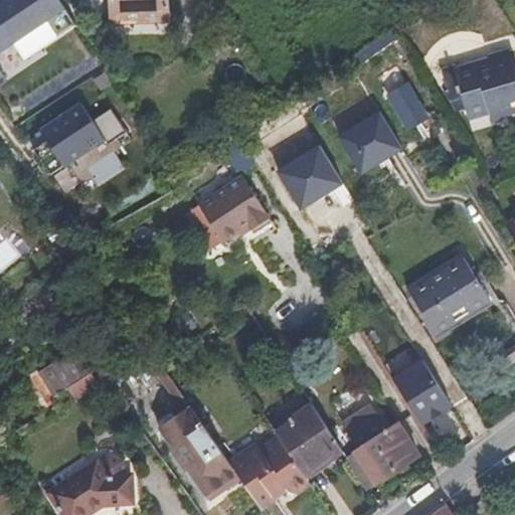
[(0,0),(0,51),(64,11),(56,0),(0,0)]
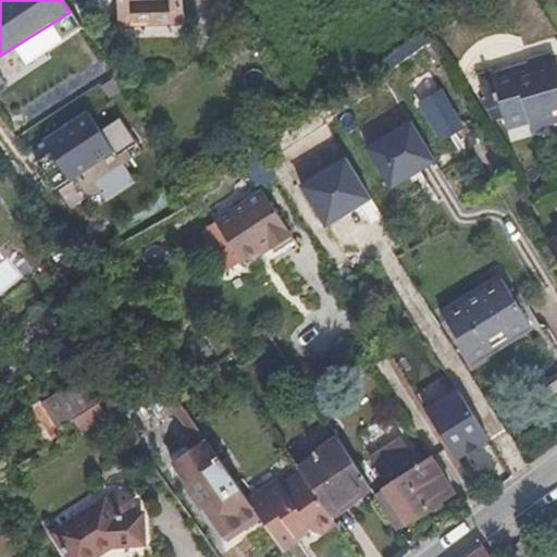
[(182,0),(119,0),(121,21),(183,20),(182,0)]
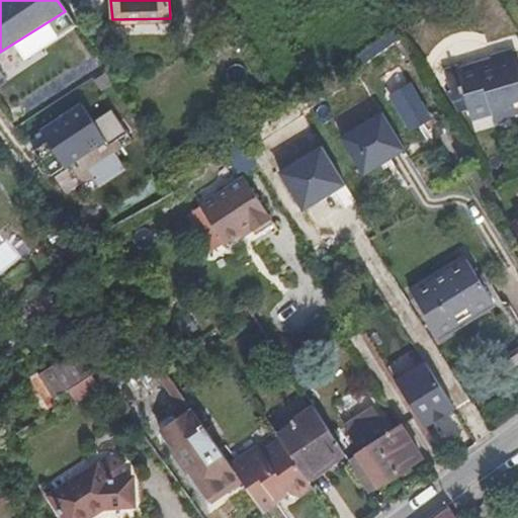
[(508,113),(517,110),(517,53),(517,54),(515,55),(513,50),(492,57),(493,61),(457,71),(461,85),(450,89),(450,91),(447,93),(458,112),(468,109),(471,117),(492,111),(492,109),(506,105),(508,113)]
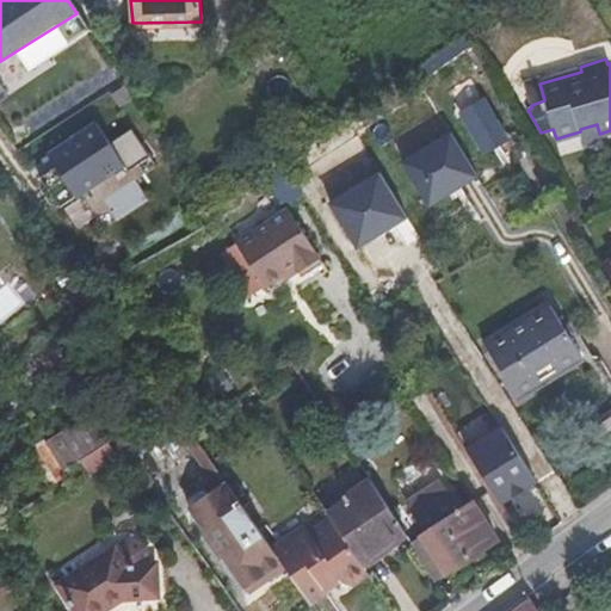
[(523,81),(531,105),(544,100),(539,84),(537,76),(523,81)]
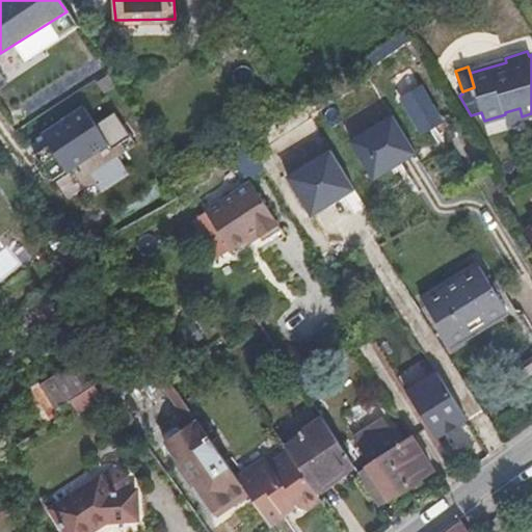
[(442,122),(421,86),(402,97),(422,133),(442,122)]
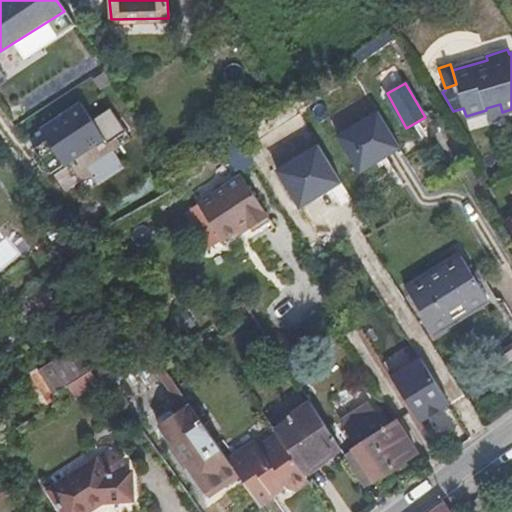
[(90,121),(80,104),(38,131),(62,169),(104,141),(90,121)]
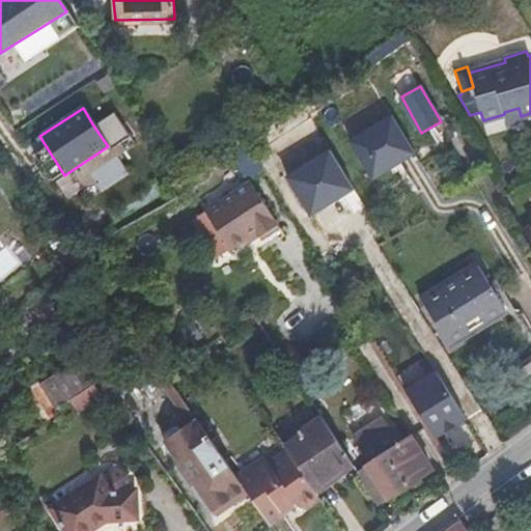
[(521,116),(519,108),(504,112),(504,114),(508,128),(523,123),(521,116)]
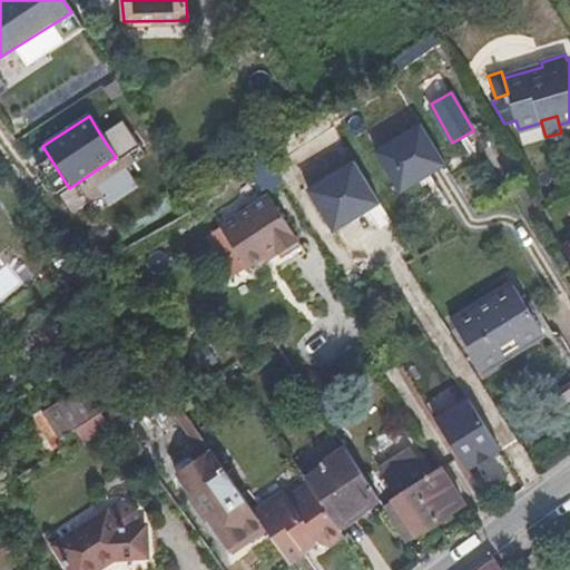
[(100,135),(116,157),(138,143),(123,119),(100,135)]
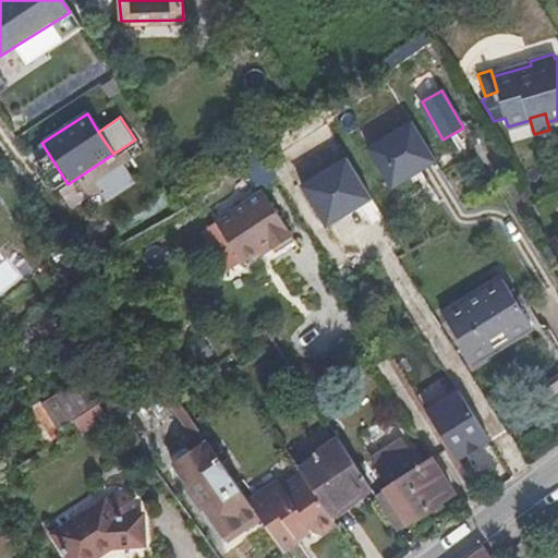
[(435,160),(411,119),(365,146),(389,186),(435,160)]
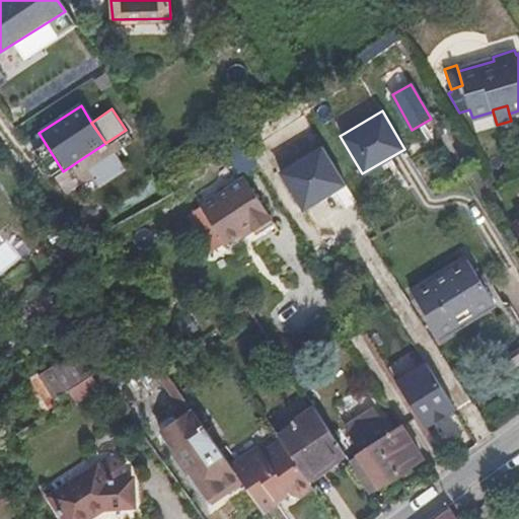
[(345,182),(321,145),(278,172),(302,210),(345,182)]
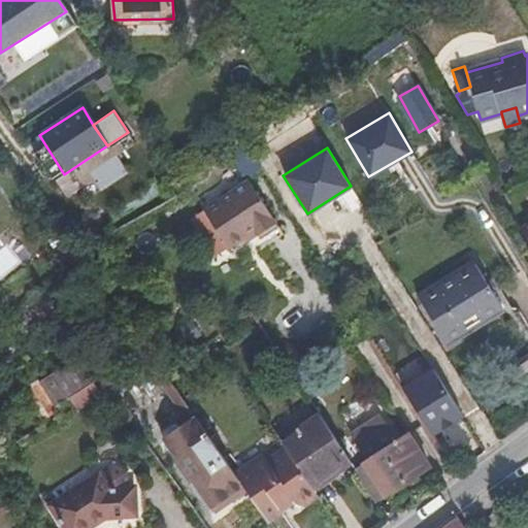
[(195,223),(216,255),(228,246),(229,249),(256,231),(261,239),(281,227),(250,180),(204,209),(207,215),(195,223)]
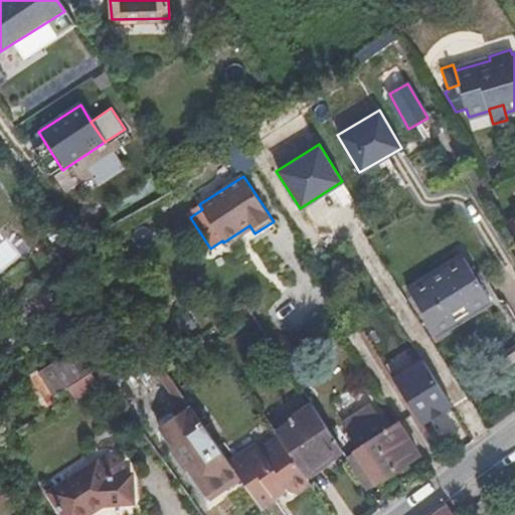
[(489,299),(464,255),(409,291),(436,333),(489,299)]
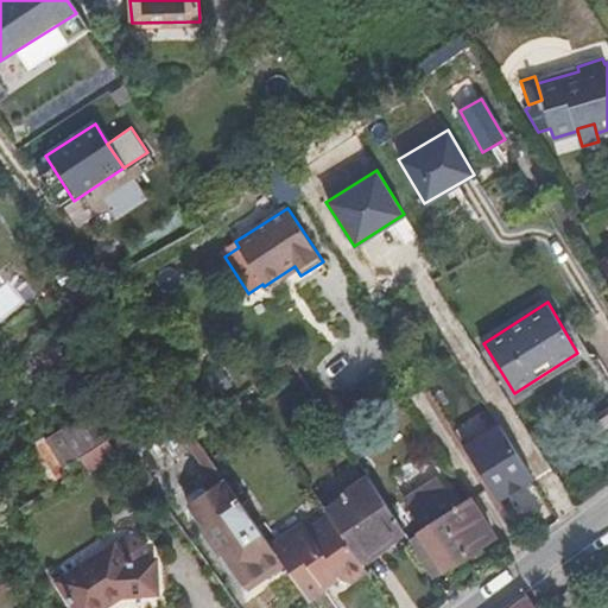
[(200,381),(211,399),(230,387),(217,369),(200,381)]
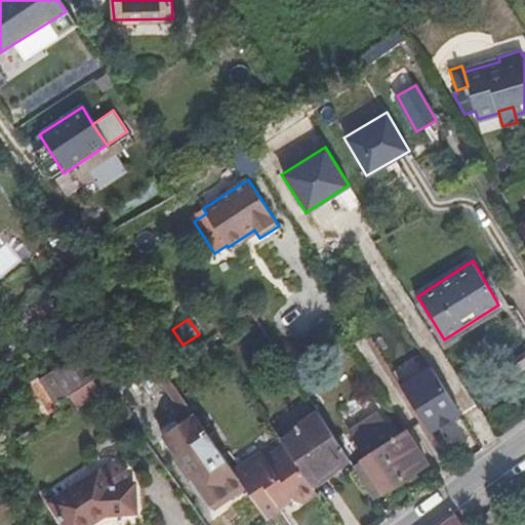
[(171,382),(150,352),(126,369),(147,400),(171,382)]
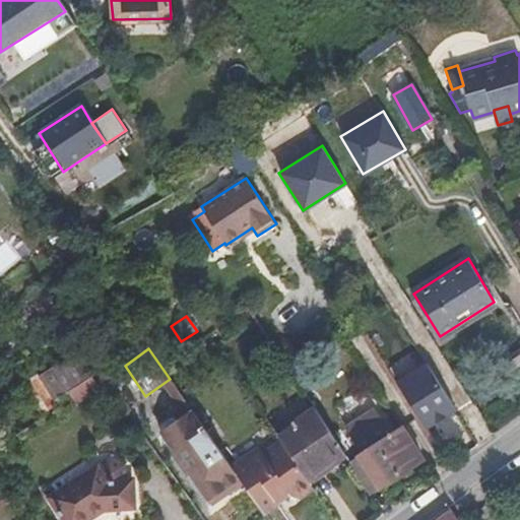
[(305,392),(323,380),(304,349),(284,362),(305,392)]
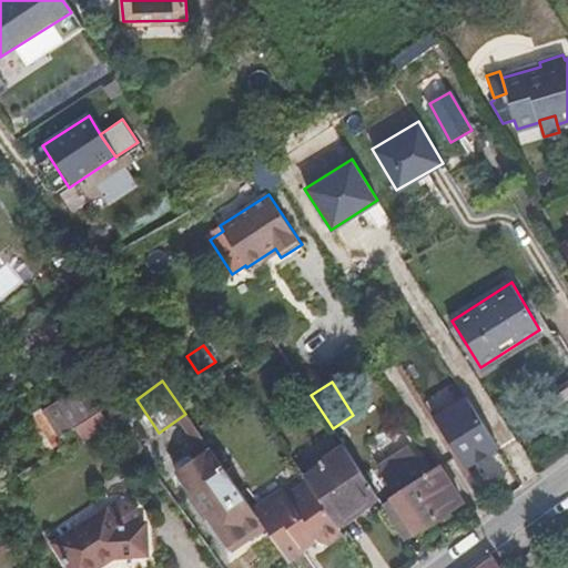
[(82,385),(42,411),(59,437),(74,427),(98,412),(82,385)]
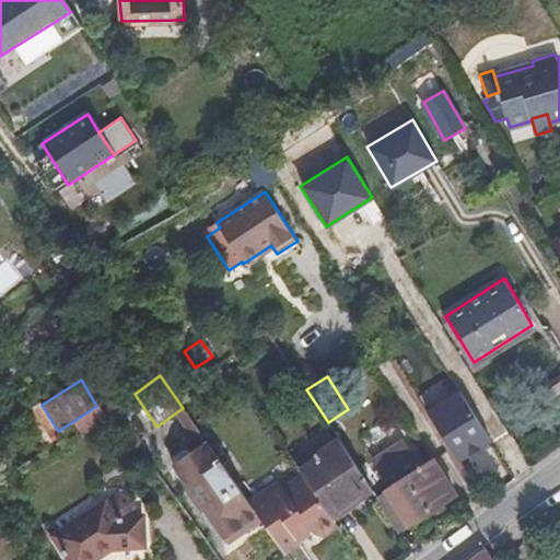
[(493,444),(461,391),(429,409),(461,464),(493,444)]
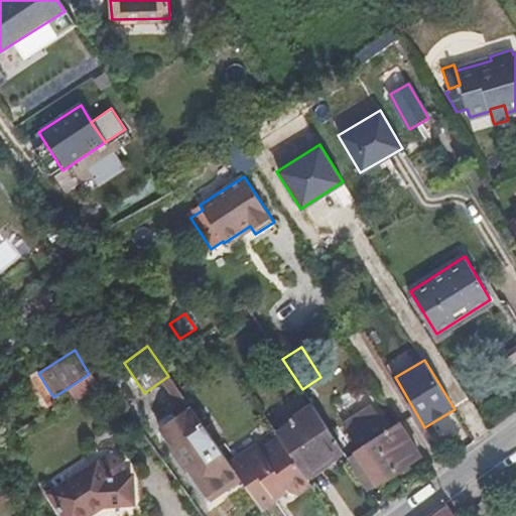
[(38,373),(37,371),(22,381),(40,411),(55,401),(53,397),(38,373)]
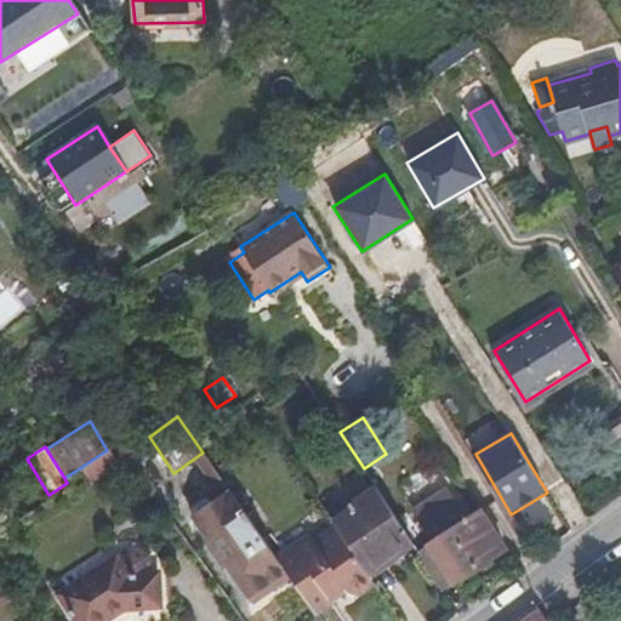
[(365,569),(410,539),(376,486),(349,505),(352,508),(334,520),(365,569)]
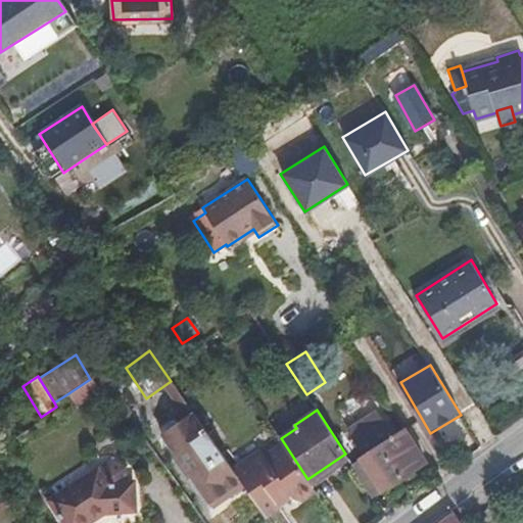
[(229,496),(244,485),(233,469),(194,414),(162,435),(176,455),(179,453),(193,473),(190,475),(207,500),(224,488),(229,496)]
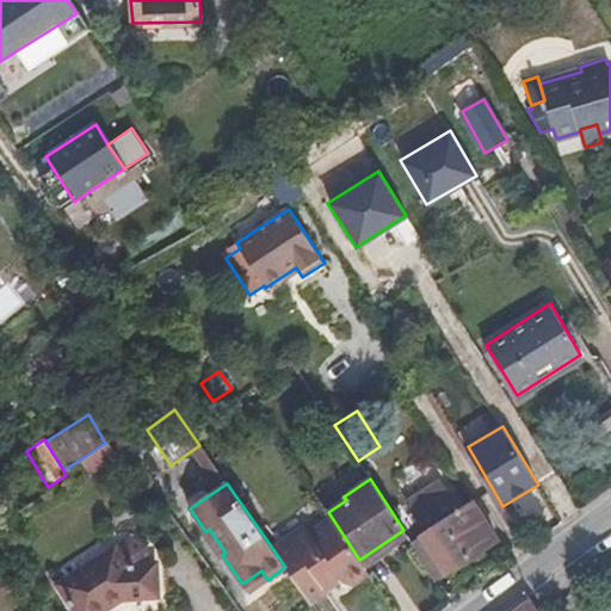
[(499,539),(475,503),(420,537),(444,575),(499,539)]
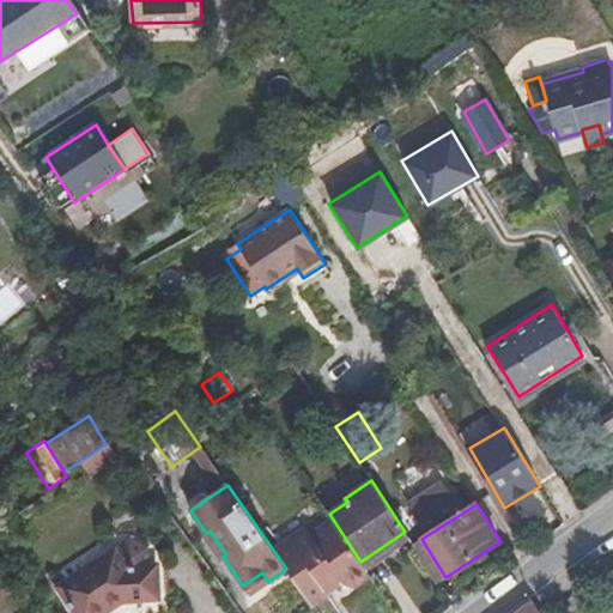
[(354,589),(370,576),(365,568),(360,562),(332,520),(309,534),(304,527),(273,550),(286,569),(311,607),(329,594),(327,590),(340,581),(344,584),(354,589)]
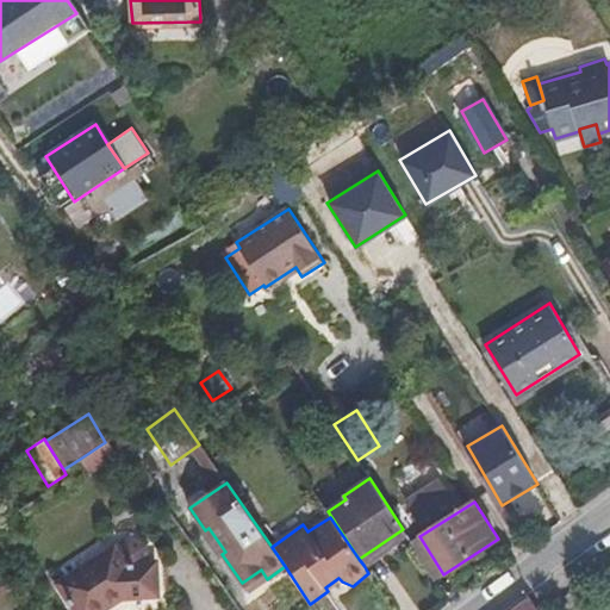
[(225,552),(209,528),(205,530),(222,554),(225,552)]
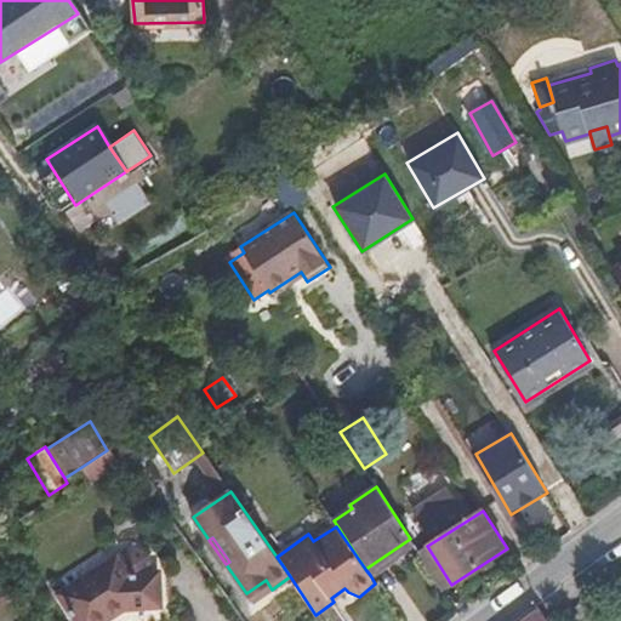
[(415,545),(410,539),(365,569),(370,575),(415,545)]
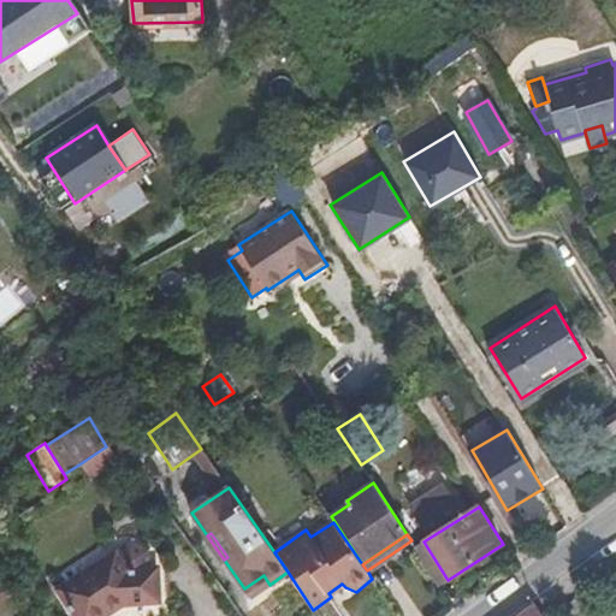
[(128,569),(152,568),(149,550),(132,542),(117,552),(128,569)]
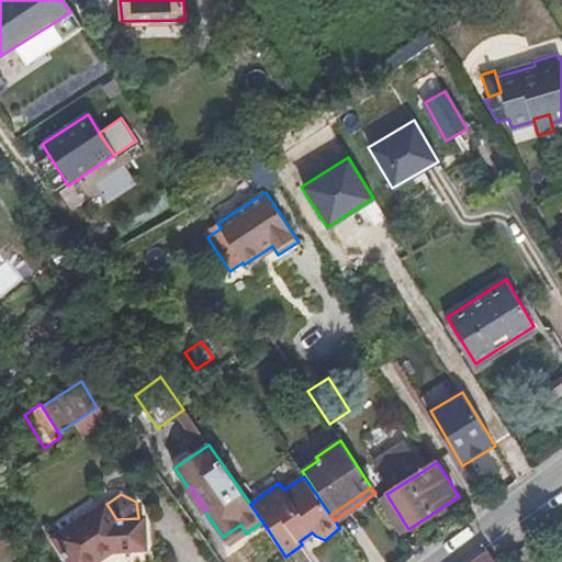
[(408,529),(386,494),(380,499),(377,501),(400,535),(408,529)]
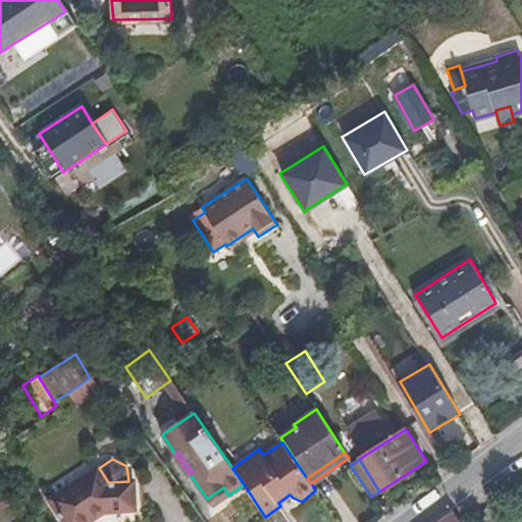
[(108,482),(99,468),(49,500),(63,521),(88,521),(105,512),(136,510),(134,481),(128,481),(108,482)]
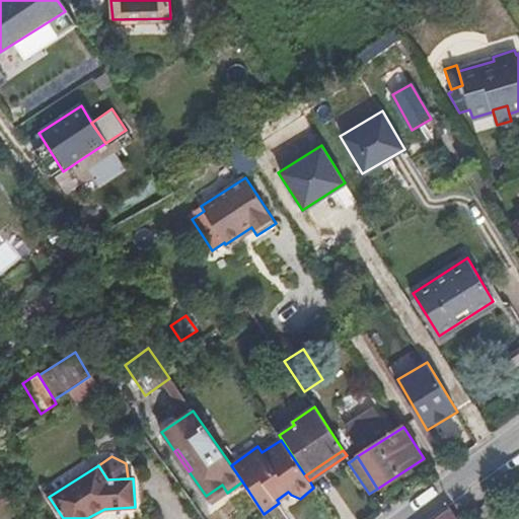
[(211,504),(227,493),(222,485),(206,496),(211,504)]
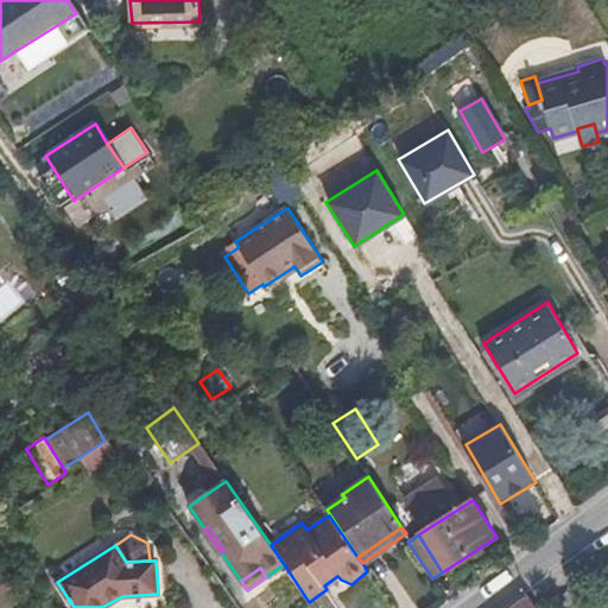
[(341,580),(337,576),(324,586),(327,589),(341,580)]
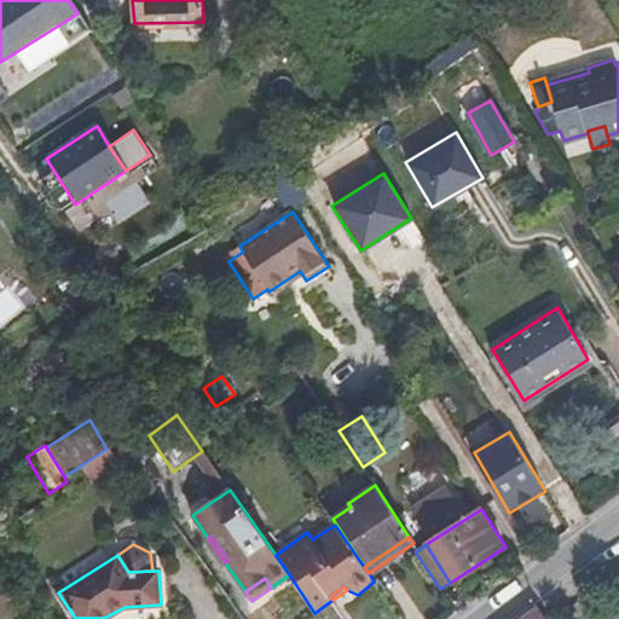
[(521,618),(545,618),(538,607),(521,618)]
